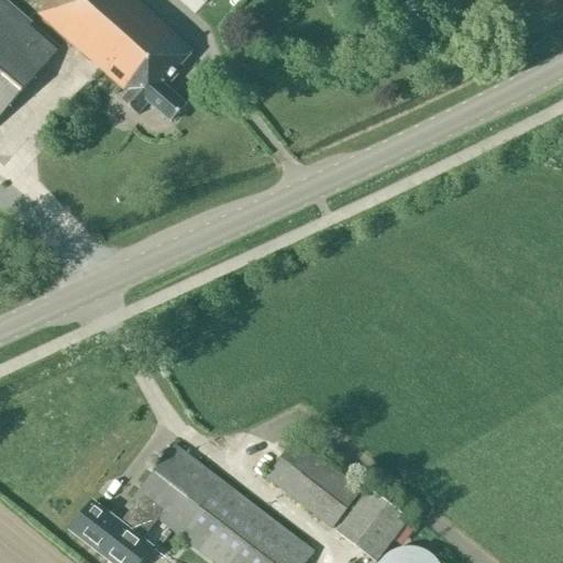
[(0,0),(0,116),(57,52),(29,26),(30,24),(1,0),(0,0)]
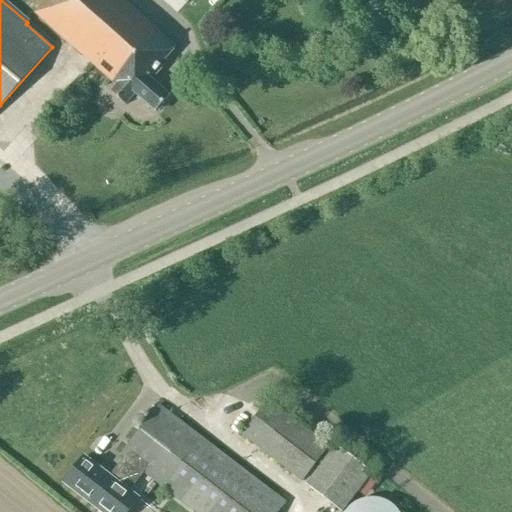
[(147,21),(123,0),(45,0),(34,13),(116,85),(110,92),(124,105),(135,94),(155,112),(169,96),(151,80),(167,61),(164,59),(176,47),(173,44),(179,36),(154,14),(147,21)]
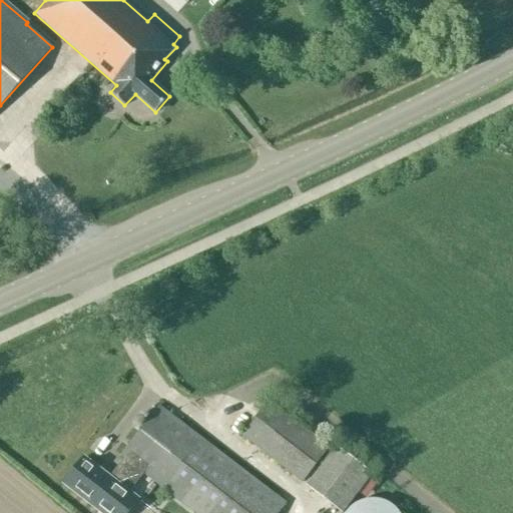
[(132,395),(139,407),(150,401),(142,389),(132,395)]
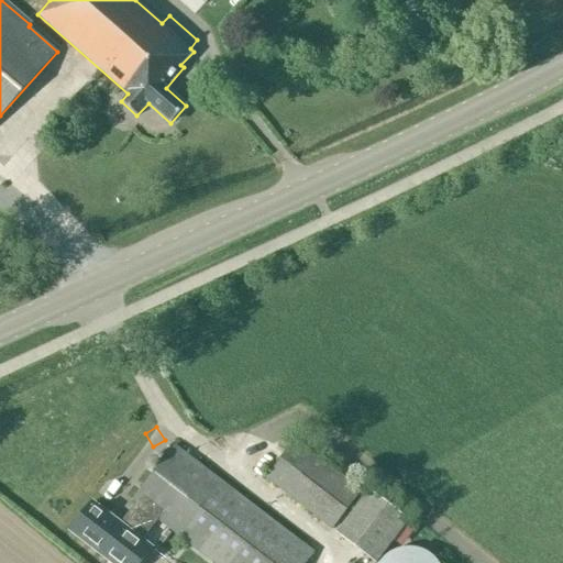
[(360,492),(294,441),(265,478),(331,529),(360,492)]
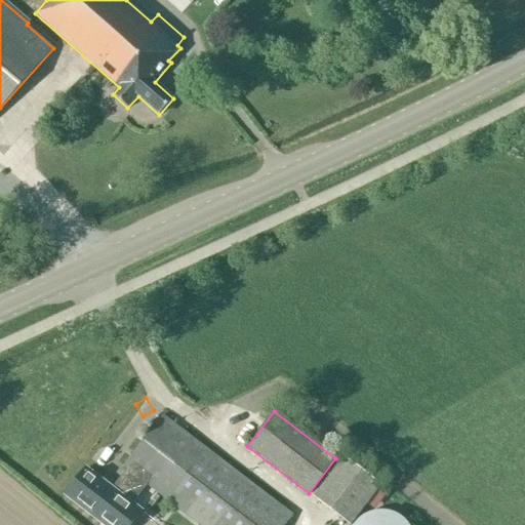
[(147,485),(199,524),(284,524),(292,515),(162,415),(123,467),(126,469),(147,485)]
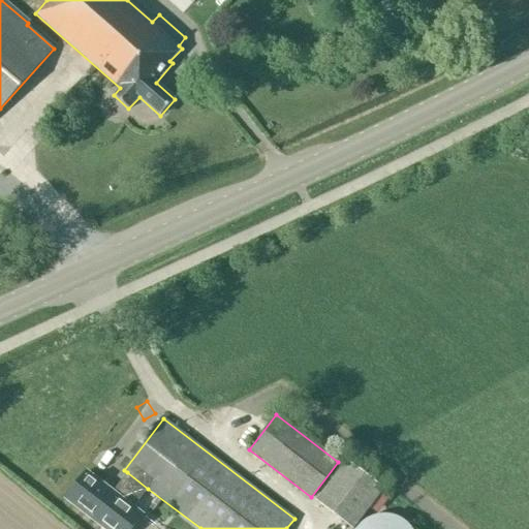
[(352,528),(383,490),(346,462),(315,501),(352,528)]
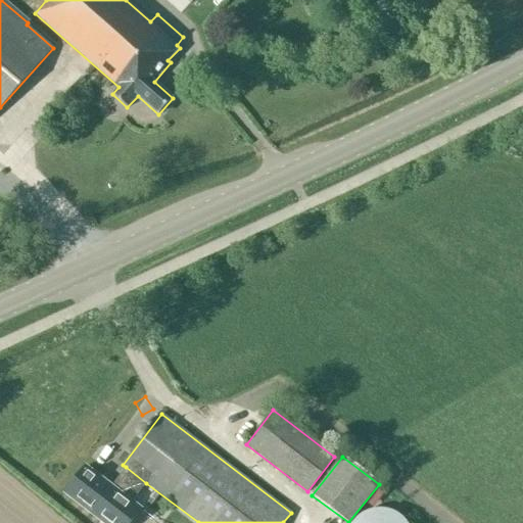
[(129,522),(140,509),(131,503),(146,483),(126,467),(111,487),(85,467),(64,492),(104,522),(129,522)]
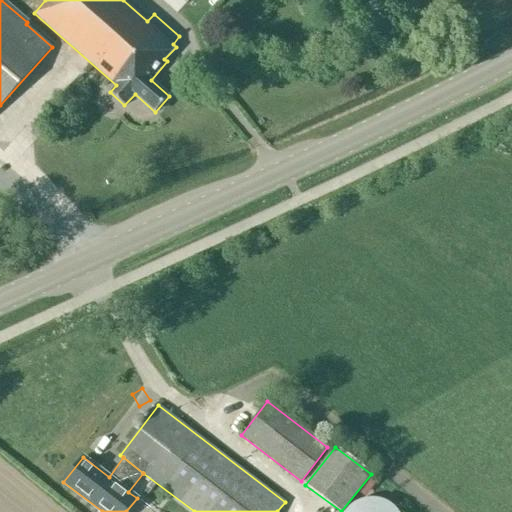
[(398,511),(393,505),(385,500),(376,498),(366,498),(357,500),(349,505),(343,511),(398,511)]
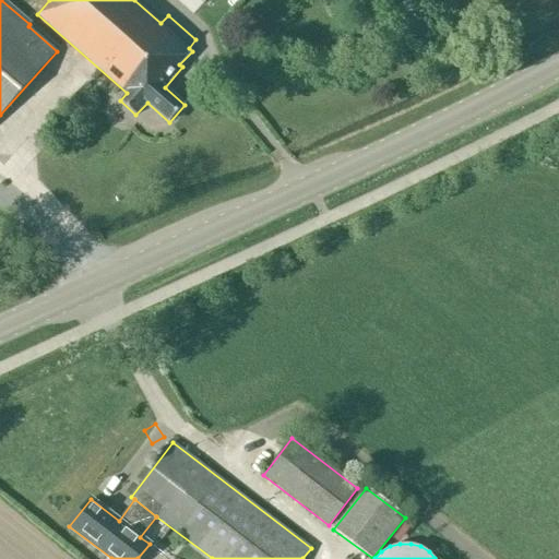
All buildings are outlined.
